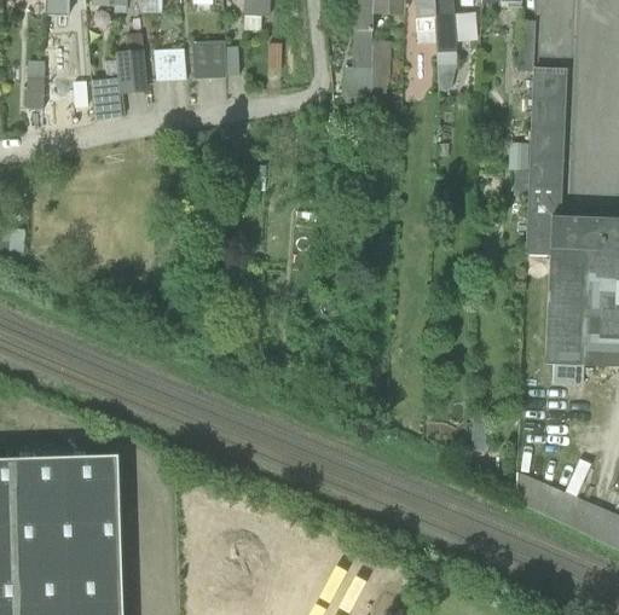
[(46,0),(46,13),(68,15),(68,0),(46,0)]
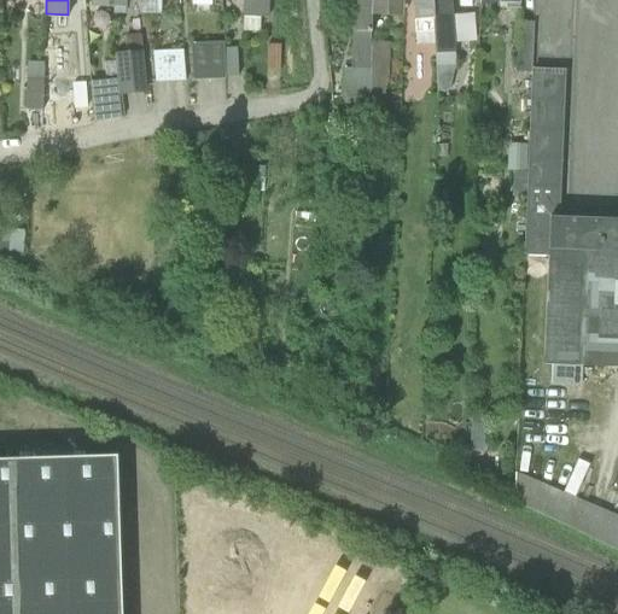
[(138,0),(139,11),(162,11),(162,0),(138,0)]
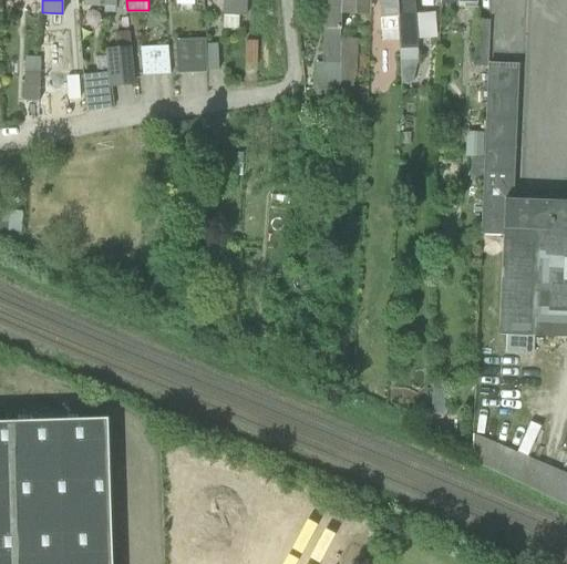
[(237,13),(245,13),(245,0),(223,0),(223,12),(237,13)]
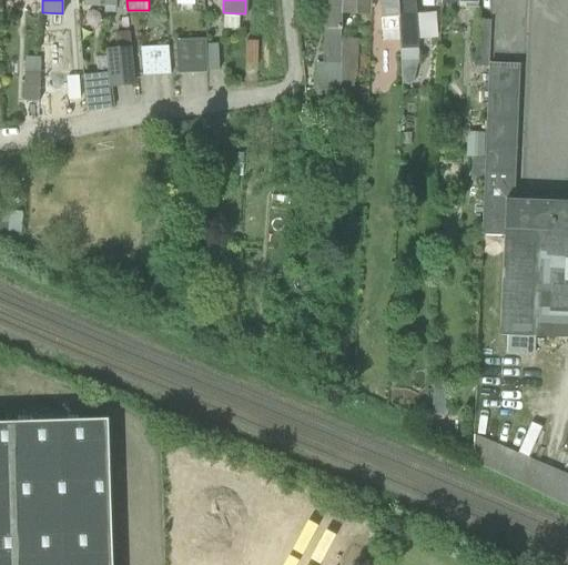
[(342,12),(342,0),(327,0),(326,27),(341,27),(342,21),(342,12)]
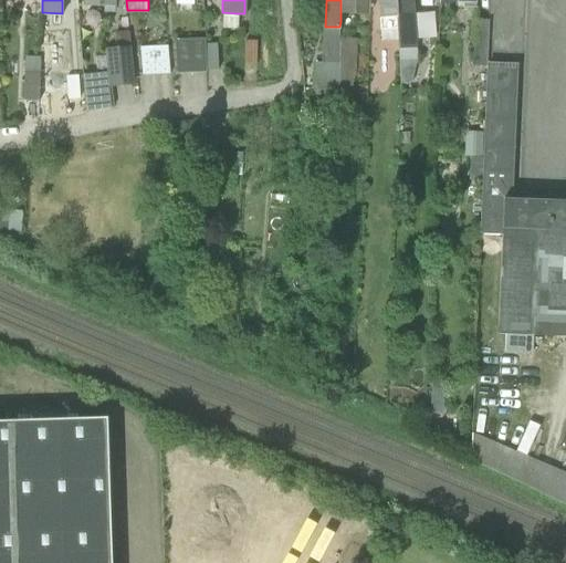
[(369,12),(369,0),(341,0),(341,12),(369,12)]
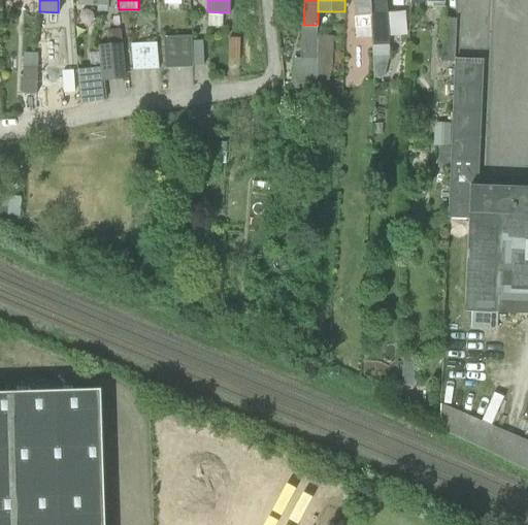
[(353,0),(356,27),(371,26),(370,15),(368,0),(353,0)]
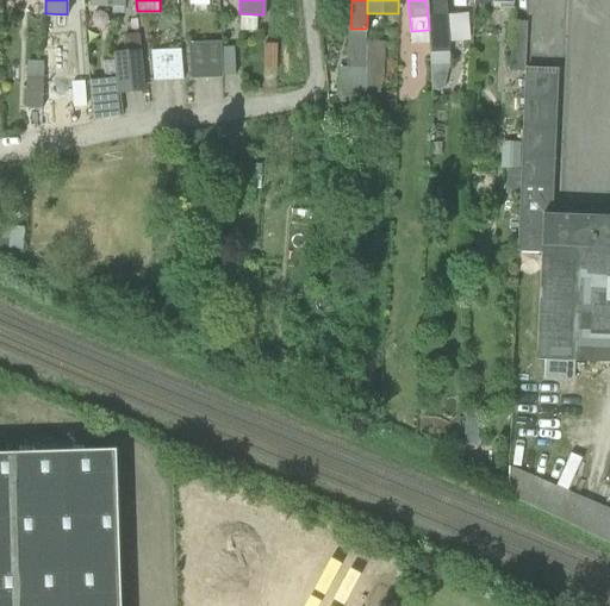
[(425,0),(428,18),(446,17),(444,1),(443,0),(425,0)]
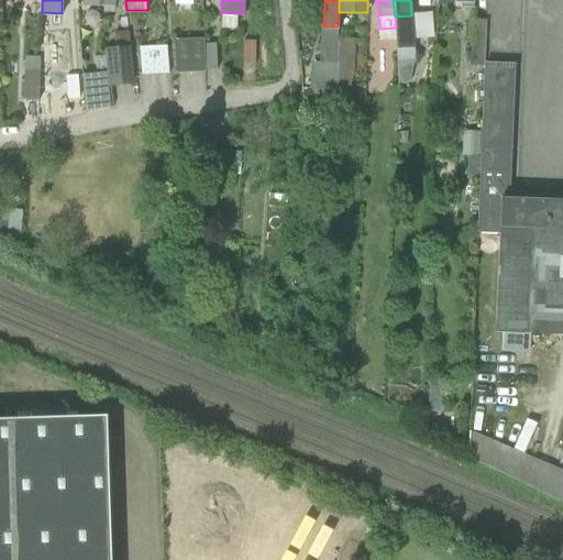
[(234,26),(235,13),(221,12),(222,25),(234,26)]
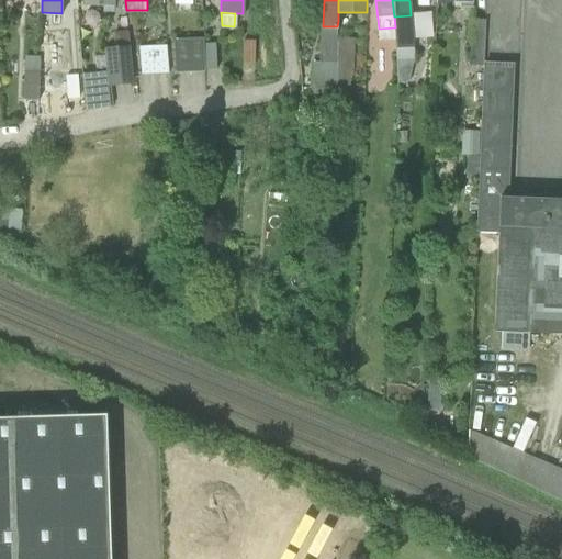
[(413,45),(411,15),(394,17),(395,28),(395,37),(396,46),(413,45)]
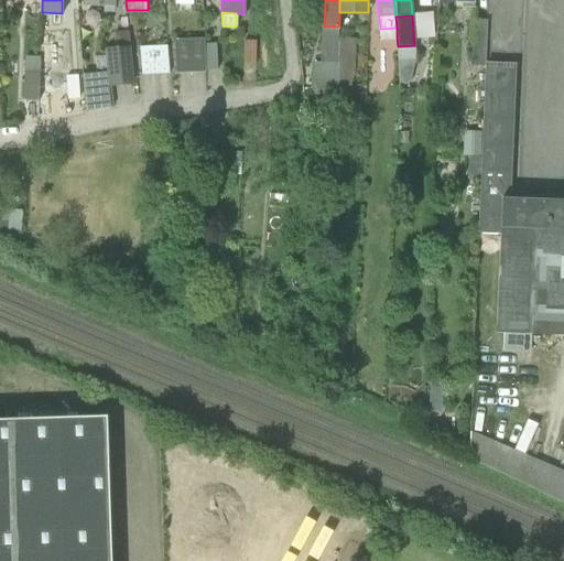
[(472,64),(485,64),(487,18),(474,18),(472,64)]
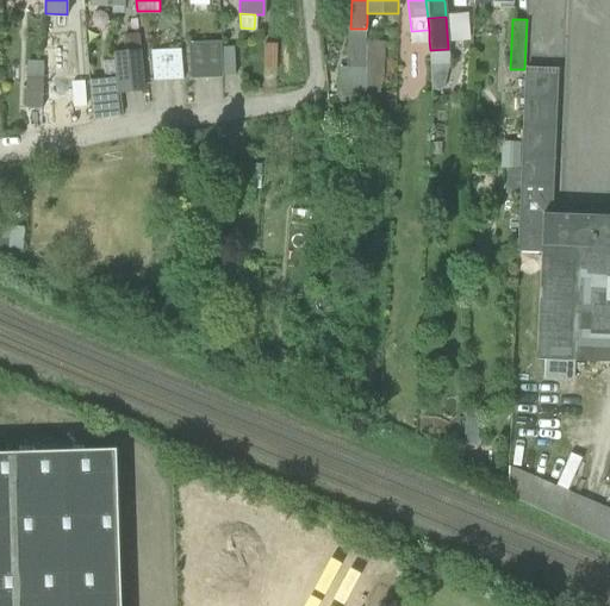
[(349,66),(365,67),(366,38),(366,29),(350,29),(349,66)]
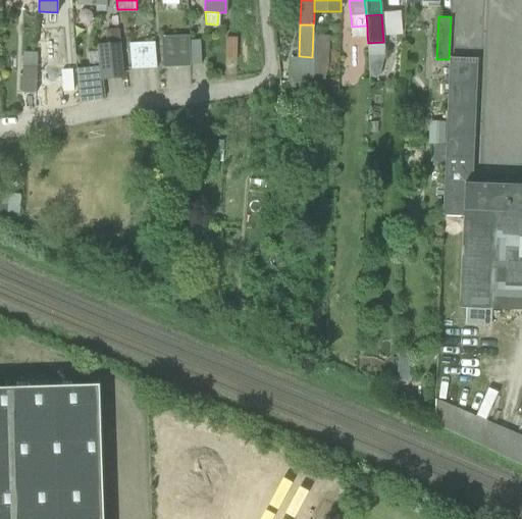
[(367,26),(352,27),(352,36),(367,35),(367,26)]
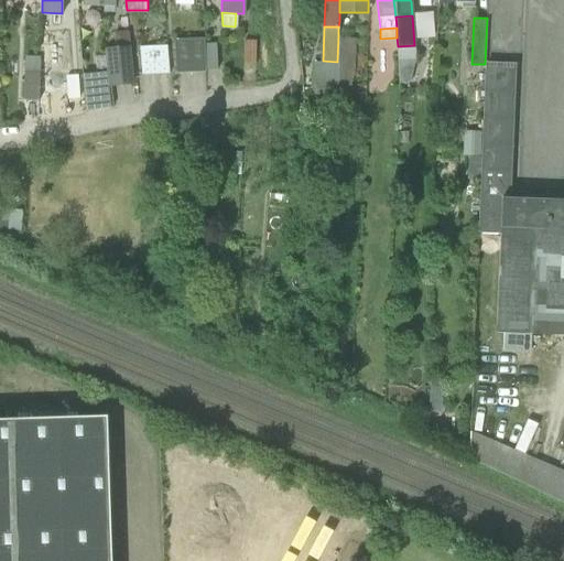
[(357,36),(338,35),(337,62),(336,89),(355,86),(357,36)]
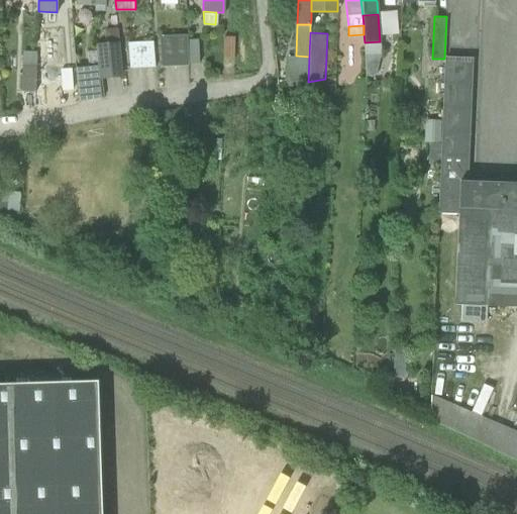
[(189,64),(188,62),(188,41),(187,33),(160,35),(162,66),(189,64)]
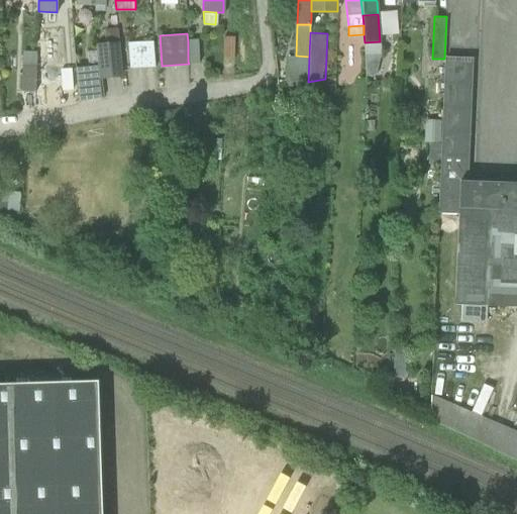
[(223,57),(234,57),(235,35),(224,35),(223,57)]
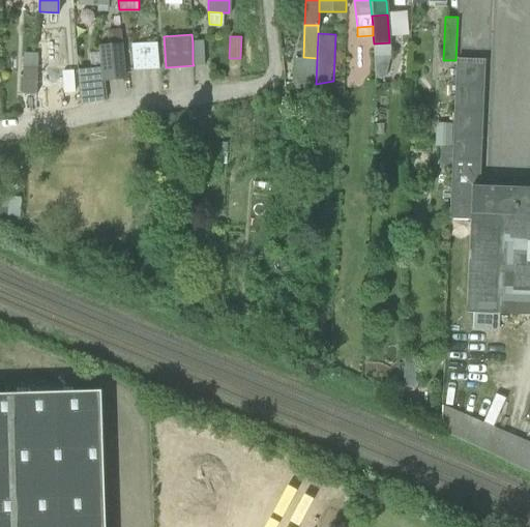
[(131,42),(134,68),(159,67),(157,41),(131,42)]
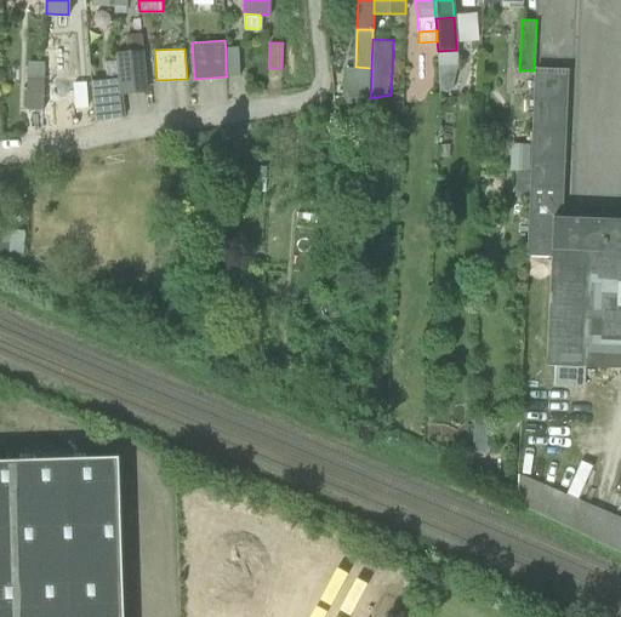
[(237,49),(226,50),(226,74),(238,73),(237,49)]
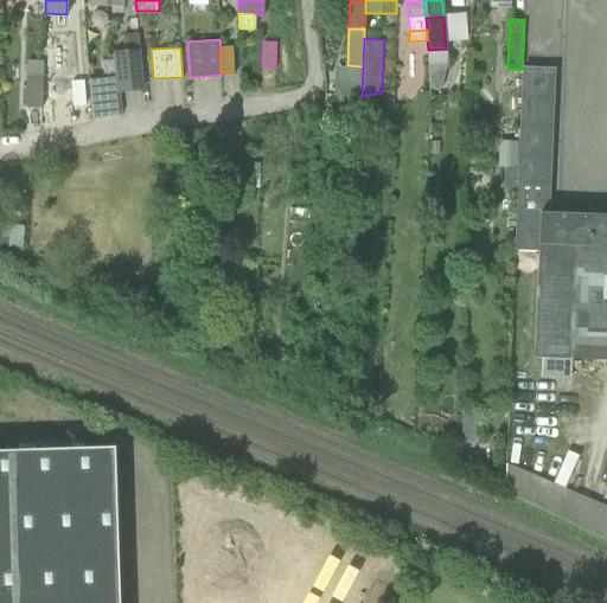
[(116,78),(117,88),(145,84),(141,49),(114,51),(116,78)]
